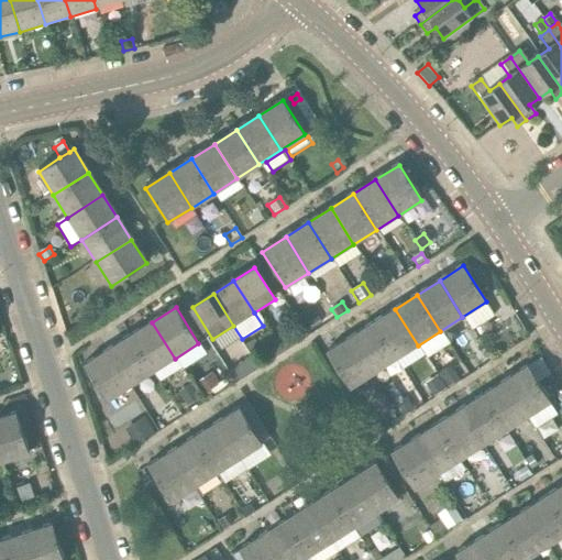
[(299,318),(307,331),(321,322),(312,309),(299,318)]
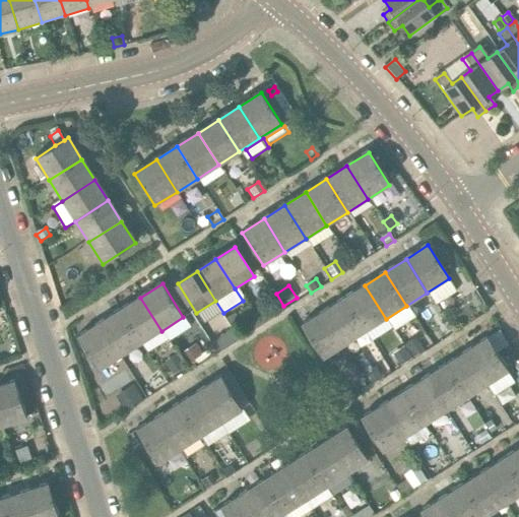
[(386,319),(365,285),(343,299),(365,332),(386,319)]
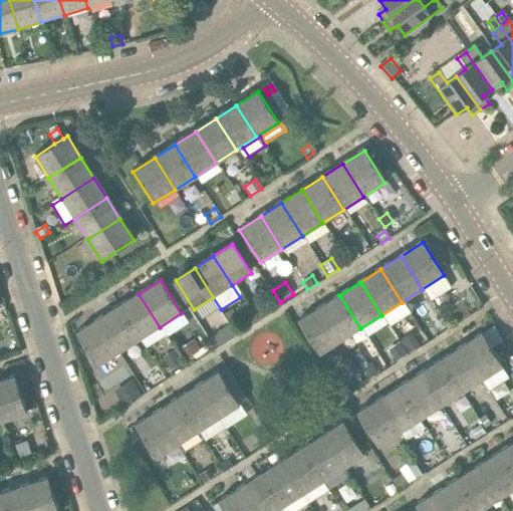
[(118,307),(139,340),(160,327),(139,294),(118,307)]
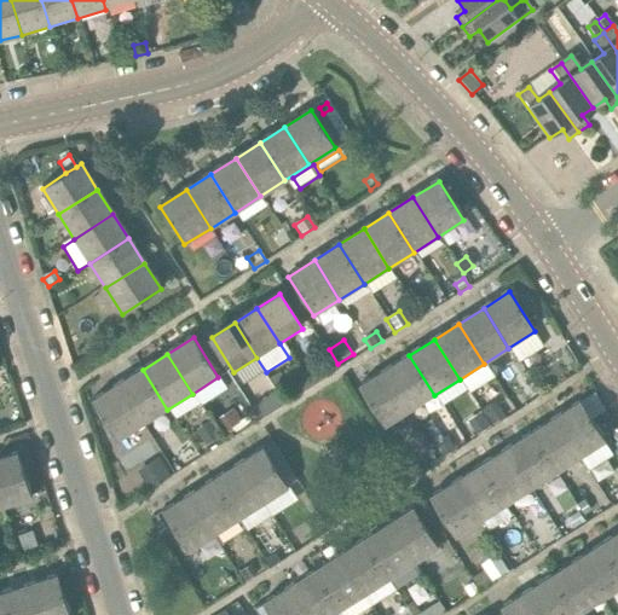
[(434,395),(409,355),(385,371),(410,411),(434,395)]
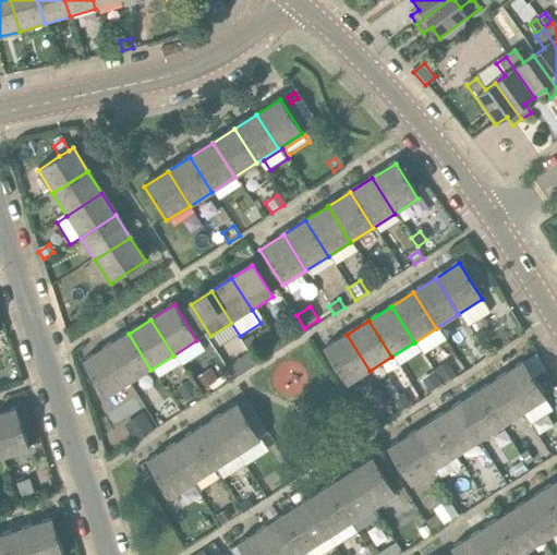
[(275,342),(266,329),(255,336),(264,349),(275,342)]
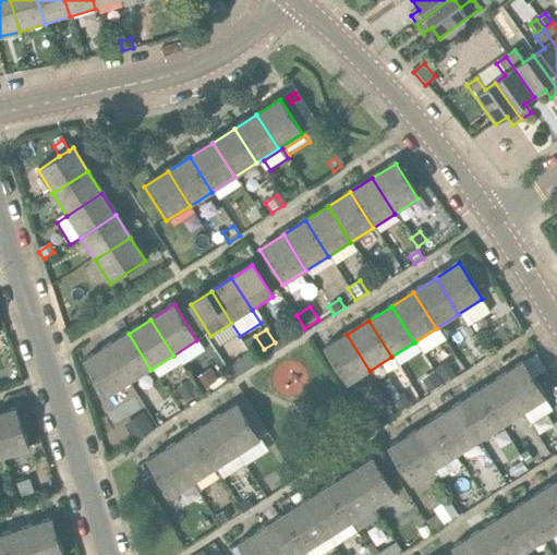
[(106,348),(129,384),(150,370),(129,334),(106,348)]
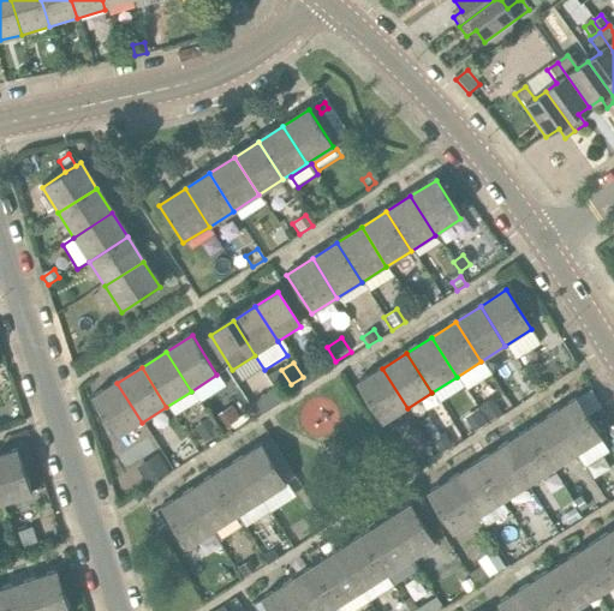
[(407,408),(382,369),(357,385),(381,424),(407,408)]
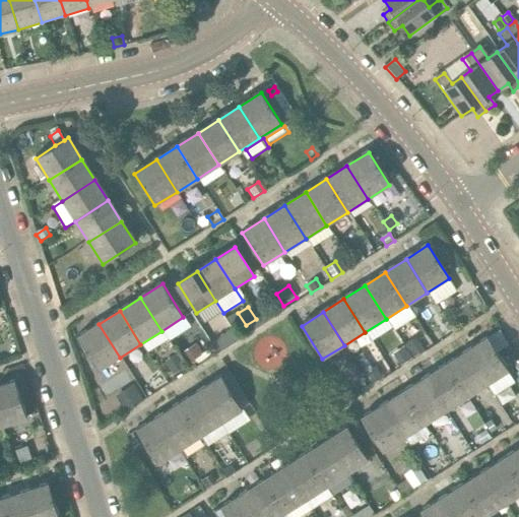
[(258,320),(262,327),(272,320),(268,313),(258,320)]
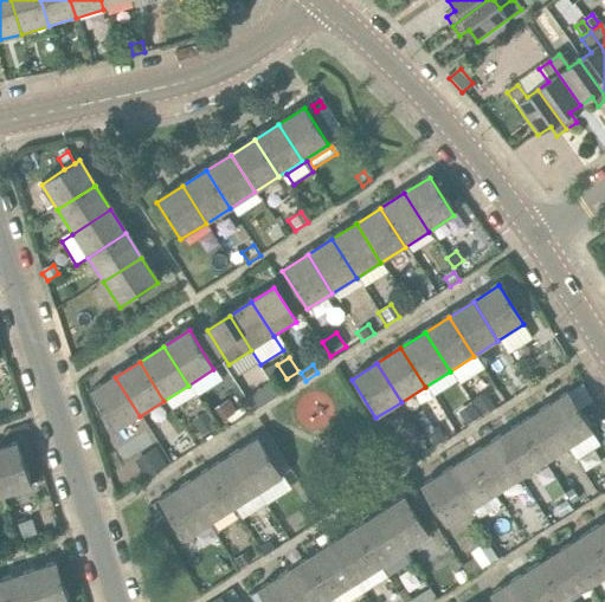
[(306,381),(301,373),(289,380),(294,388),(306,381)]
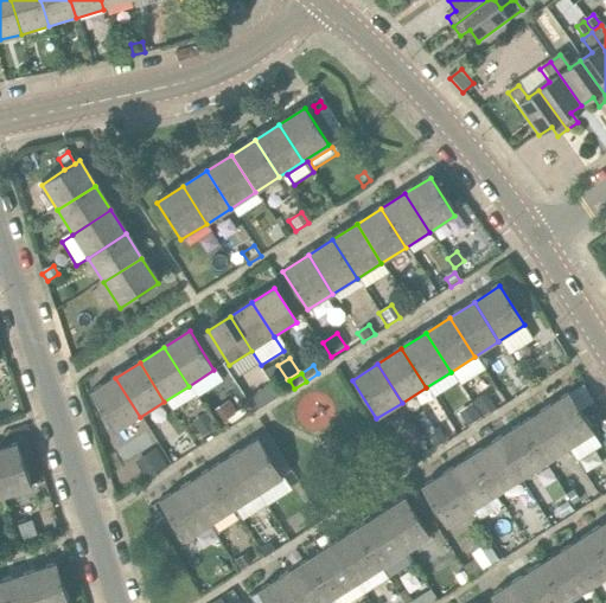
[(140,417),(115,378),(90,395),(115,432),(140,417)]
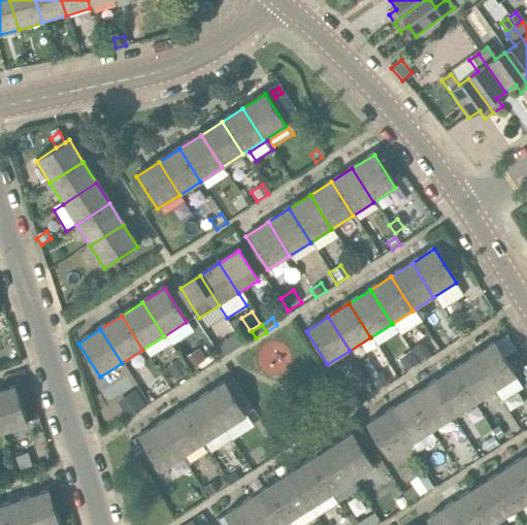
[(219,362),(241,347),(235,336),(211,352),(219,362)]
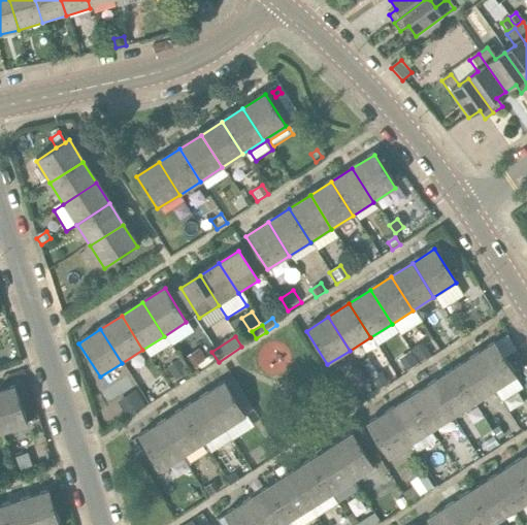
[(431,358),(422,343),(409,351),(419,365),(431,358)]
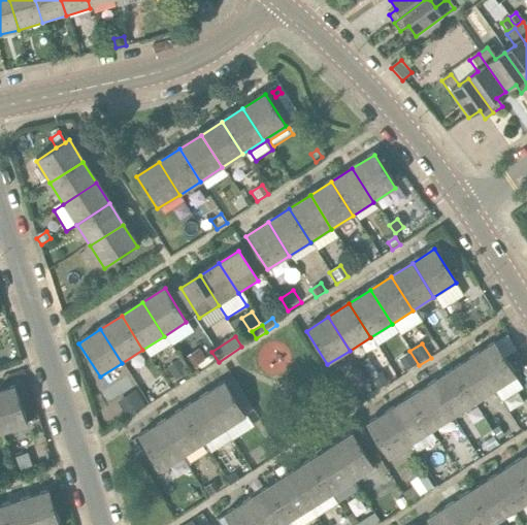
[(472,358),(494,391),(501,402),(521,390),(514,379),(516,378),(495,343),(472,358)]
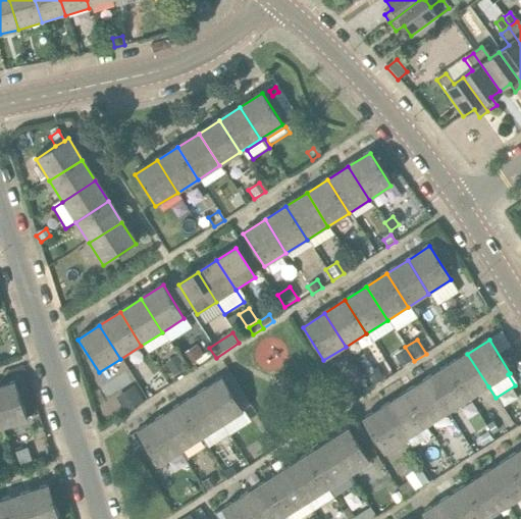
[(204,360),(196,347),(181,356),(190,369),(204,360)]
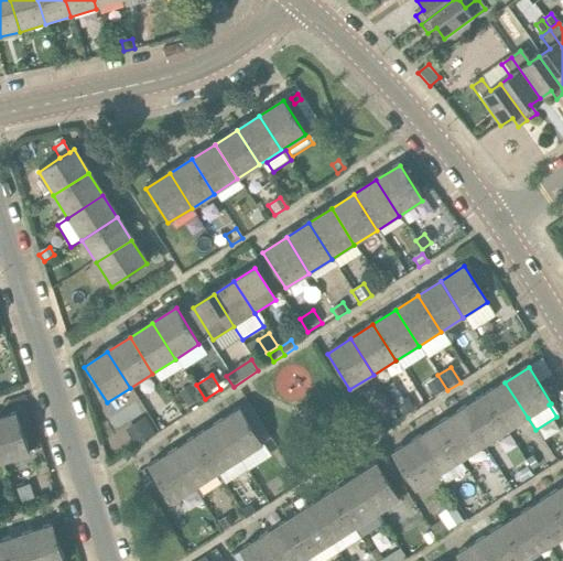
[(447,391),(437,377),(425,385),(434,400),(447,391)]
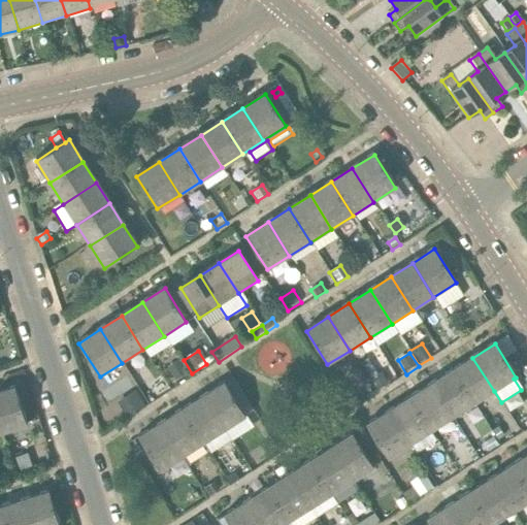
[(452,371),(472,404),(494,391),(472,358),(452,371)]
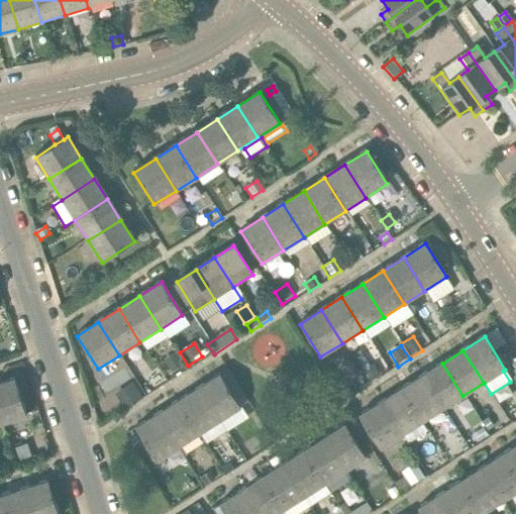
[(358,351),(351,356),(362,372),(369,367),(358,351)]
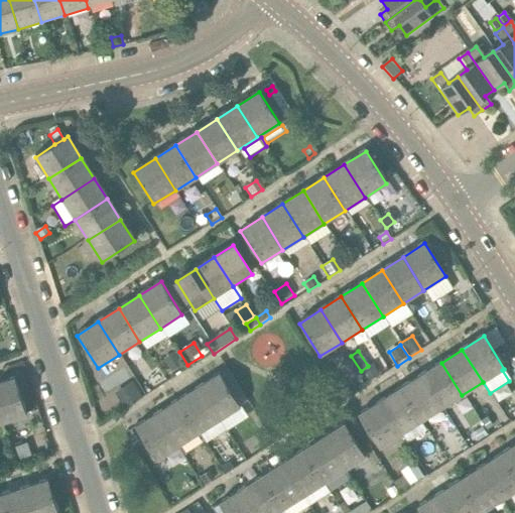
[(162,360),(170,373),(182,366),(174,353),(162,360)]
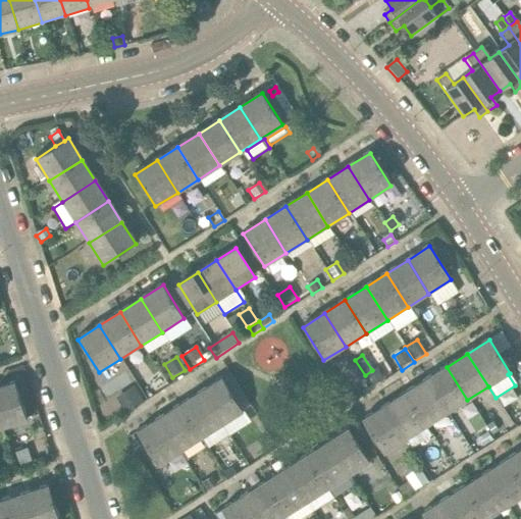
[(425,380),(447,413),(467,400),(447,367),(425,380)]
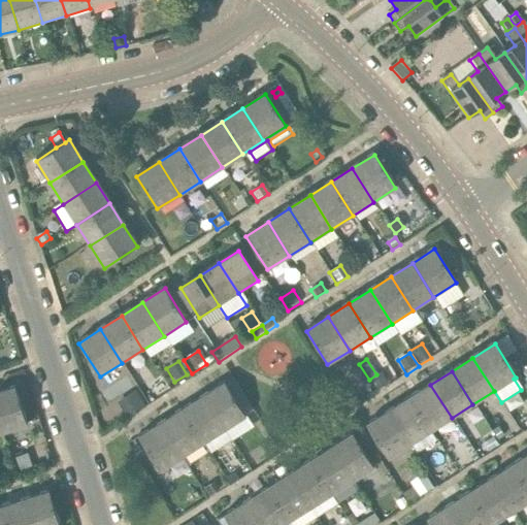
[(389,385),(382,373),(369,381),(377,392),(389,385)]
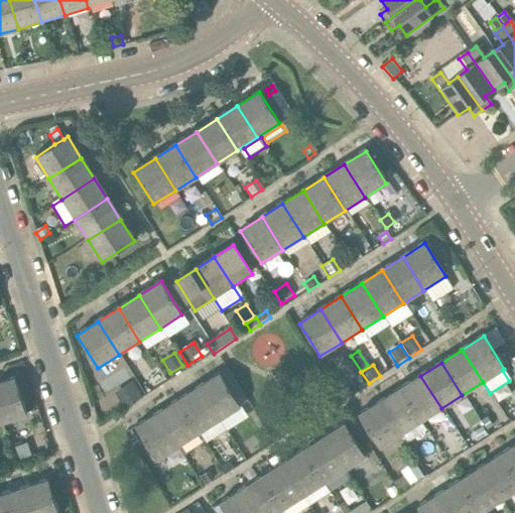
[(220,375),(199,389),(219,420),(240,407),(220,375)]
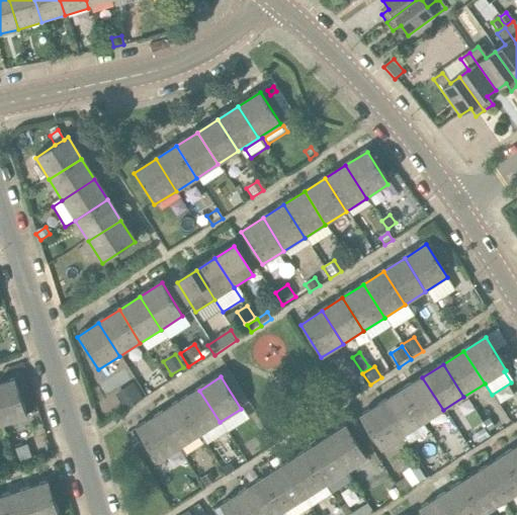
[(402,391),(422,423),(443,410),(422,377),(402,391)]
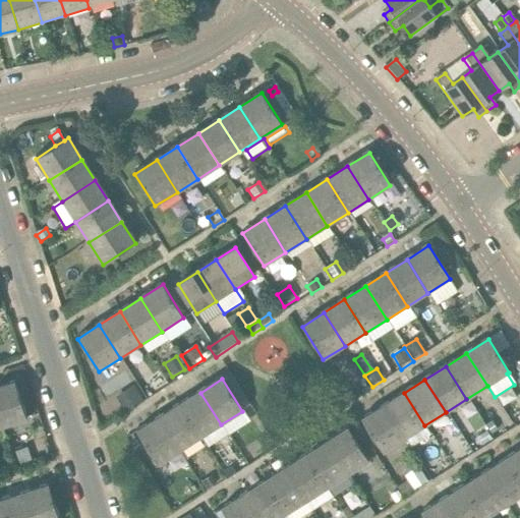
[(14,383),(0,388),(0,421),(2,428),(26,420),(14,383)]
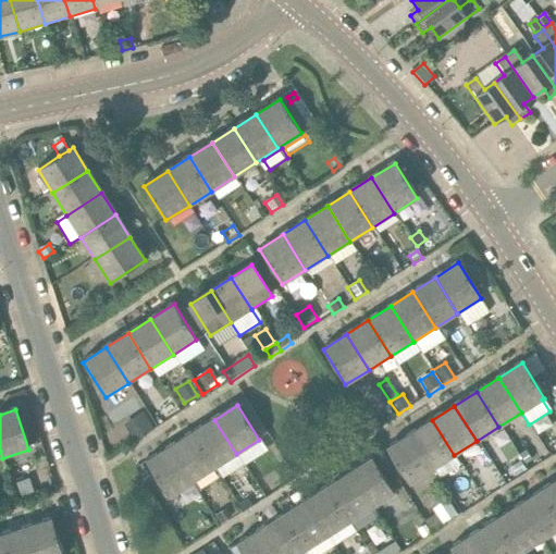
[(122,426),(134,443),(153,430),(143,413),(122,426)]
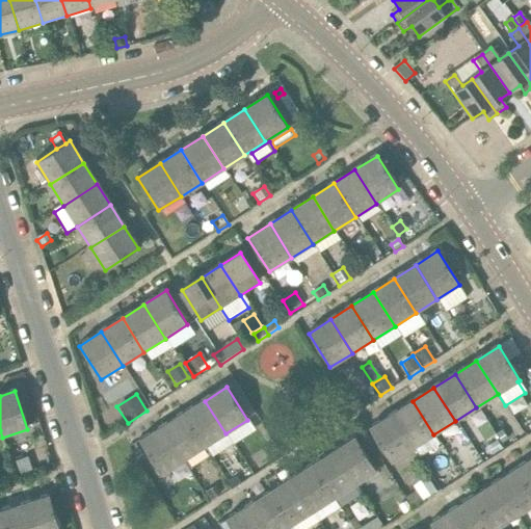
[(226,433),(205,401),(183,415),(204,447),(226,433)]
